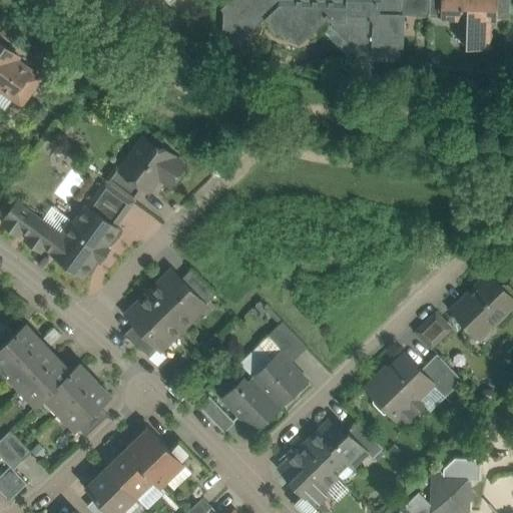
[(229,0),(220,9),(223,12),(222,29),(225,29),(225,37),(236,37),(262,15),(276,30),(279,27),(287,36),(290,33),(299,42),(326,17),(330,20),(331,19),(333,21),(346,22),(353,30),(353,38),(372,39),(372,55),(391,56),(396,52),(396,40),(400,35),(401,15),(400,15),(400,0),(229,0)]
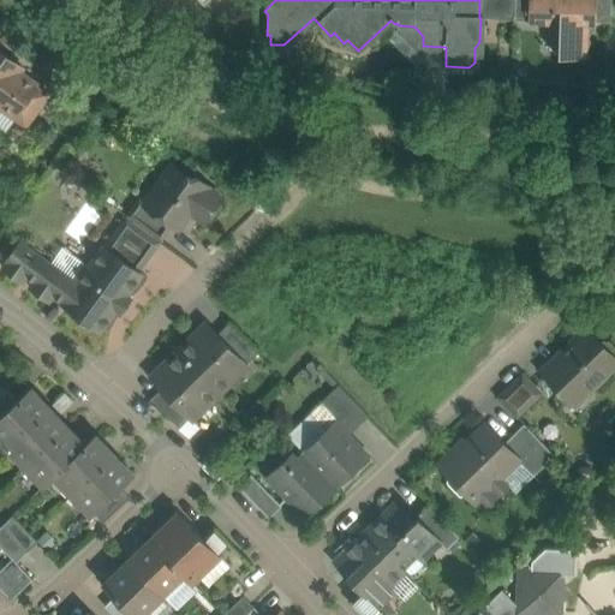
[(514,0),(479,0),(479,18),(481,18),(514,18),(514,0)]
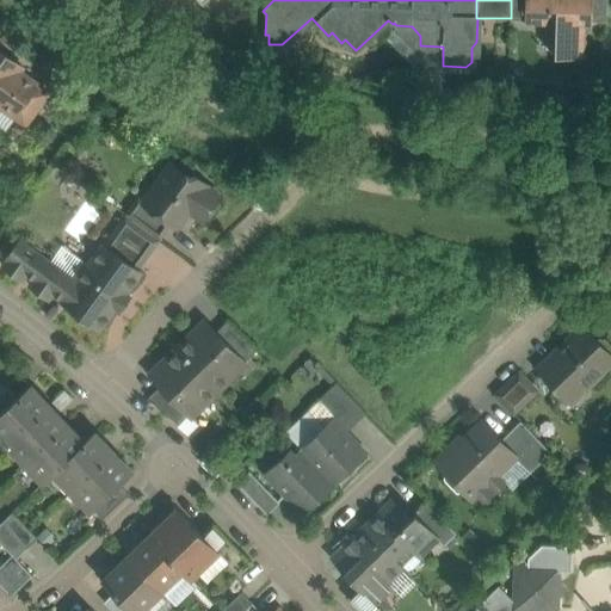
[(525,0),(511,0),(511,18),(510,19),(525,20),(525,0)]
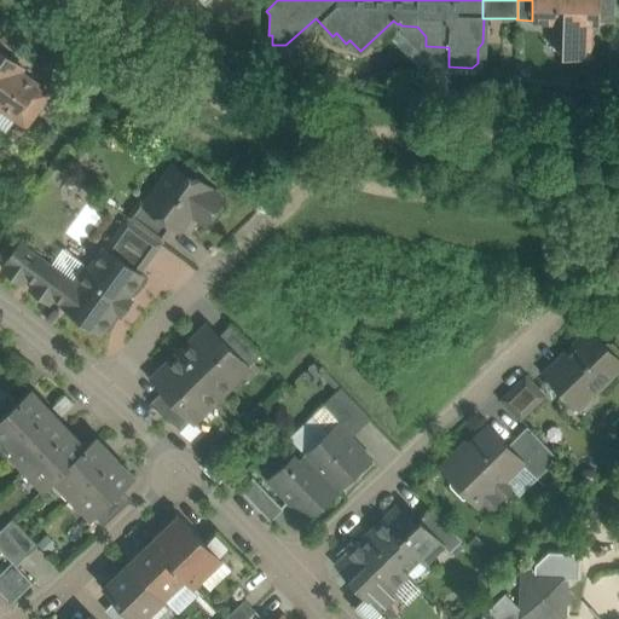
[(532,0),(532,21),(532,23),(557,24),(557,29),(563,29),(562,57),(591,58),(593,30),(599,30),(599,25),(600,25),(600,22),(600,0),(532,0)]
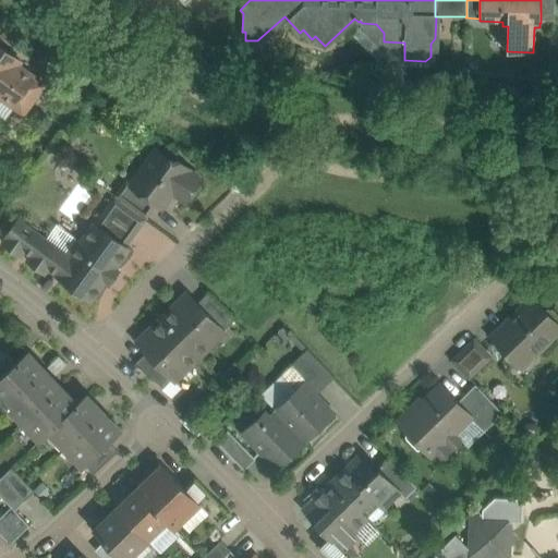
[(554,0),(541,0),(541,20),(554,20),(554,0)]
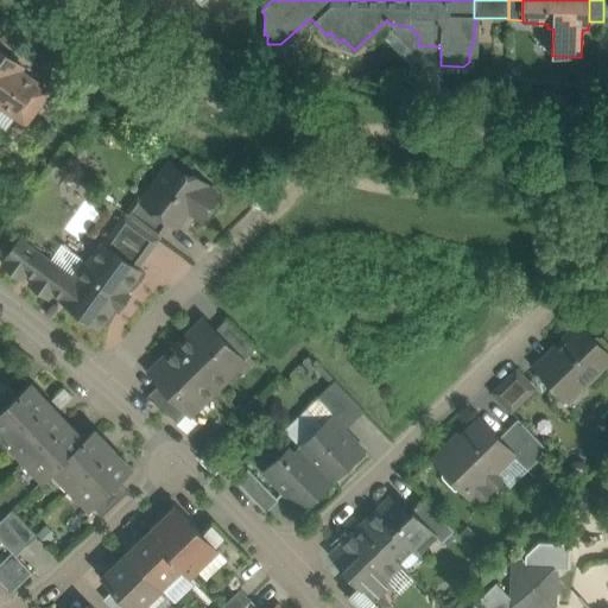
[(0,50),(0,106),(25,125),(49,93),(20,71),(23,67),(0,50)]
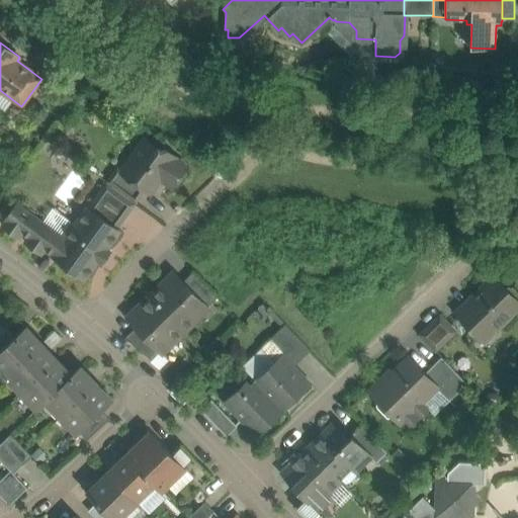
[(154,146),(144,159),(136,153),(121,171),(121,172),(146,189),(147,190),(152,189),(160,178),(172,186),(186,167),(174,159),(175,158),(164,150),(160,150),(154,146)]
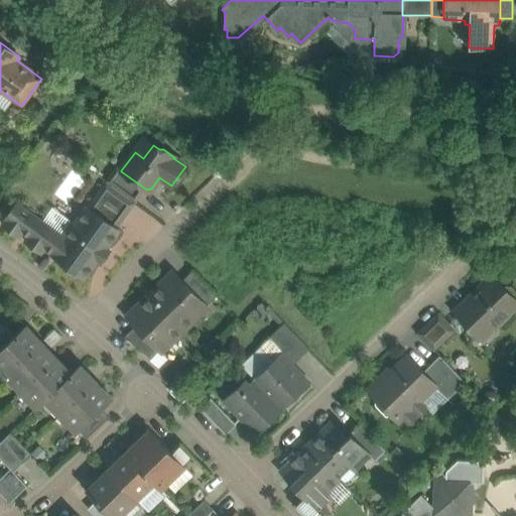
[(145,188),(121,171),(121,170),(116,166),(106,181),(135,203),(145,188)]
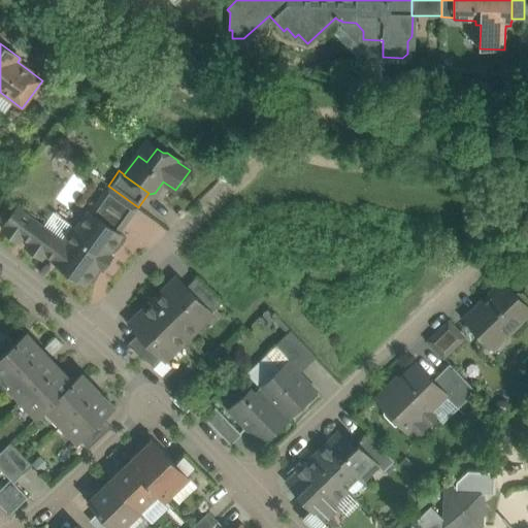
[(138,207),(108,186),(90,211),(120,233),(138,207)]
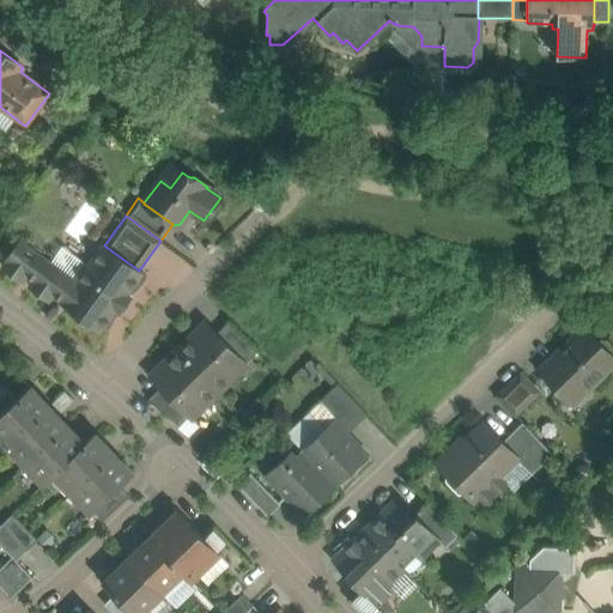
[(67,275),(20,241),(6,260),(7,261),(2,267),(7,271),(8,273),(13,277),(17,277),(22,280),(25,274),(35,280),(30,286),(35,290),(35,293),(41,297),(43,297),(48,301),(53,295),(67,275)]
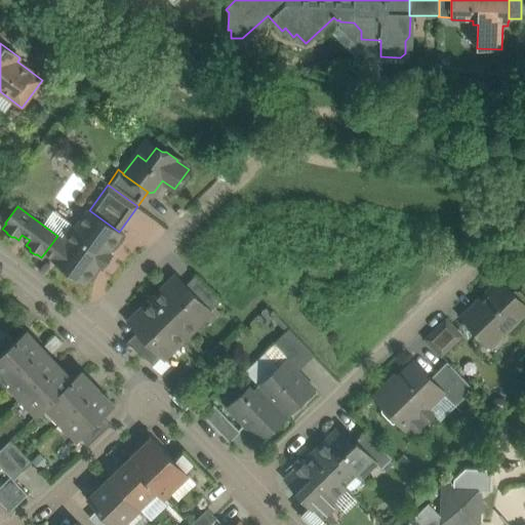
[(88,210),(76,228),(73,226),(63,239),(57,236),(45,252),(53,258),(53,259),(57,263),(58,266),(63,269),(66,269),(73,274),(73,277),(78,280),(81,279),(85,283),(98,266),(99,266),(110,252),(109,251),(121,234),(119,232),(89,210),(88,210)]
